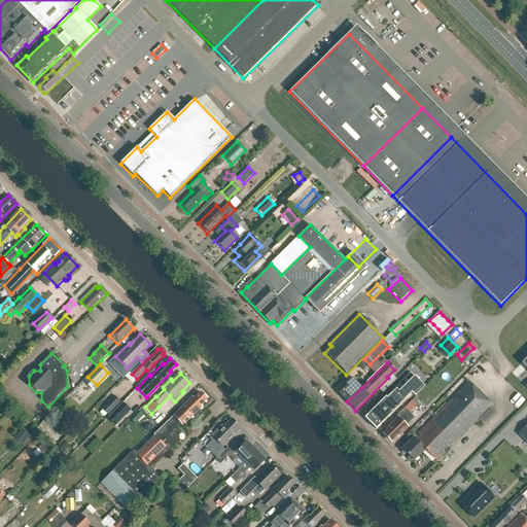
[(415,397),(424,387),(414,377),(398,392),(395,390),(392,393),(392,392),(390,393),(391,394),(387,398),(386,397),(364,419),(376,430),(399,407),(405,401),(403,400),(411,393),(415,397)]
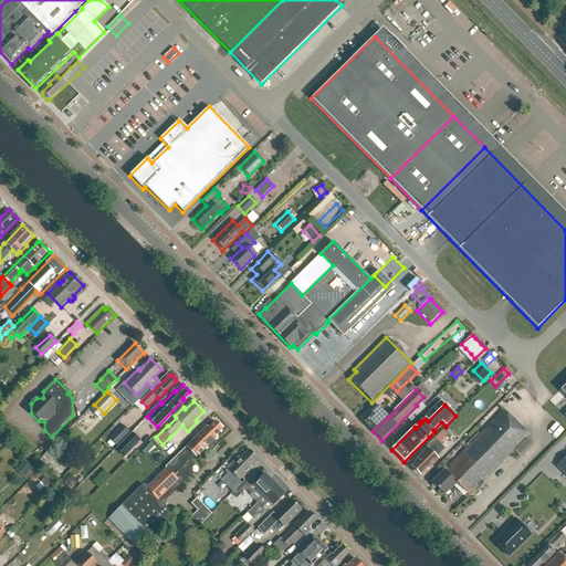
[(373,431),(388,417),(378,407),(370,413),(371,416),(365,423),(373,431)]
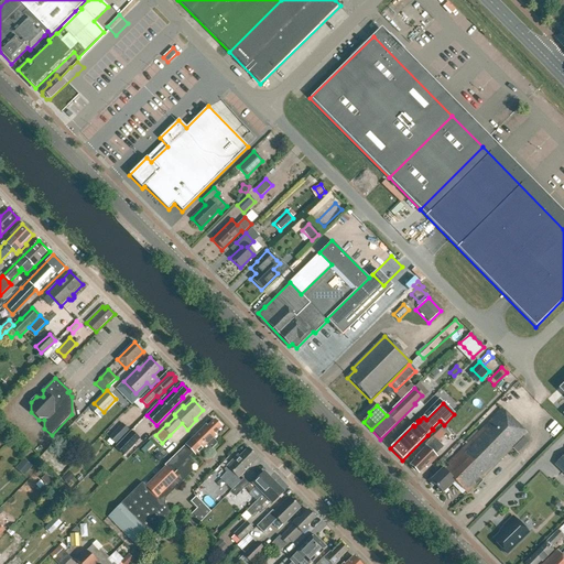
[(467,495),(527,434),(501,409),(447,465),(449,466),(444,472),(443,469),(430,481),(443,494),(454,481),(467,495)]
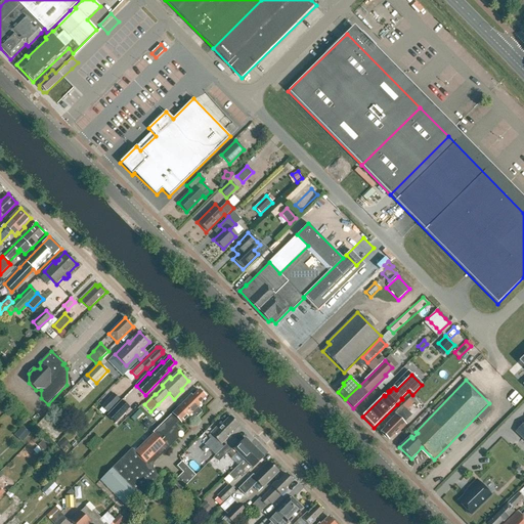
[(201,412),(198,408),(201,405),(200,403),(206,397),(199,391),(192,397),(191,395),(153,433),(154,434),(135,452),(132,449),(100,480),(127,508),(159,477),(145,464),(162,448),(166,451),(175,442),(176,441),(177,426),(176,425),(182,419),(184,421),(192,412),(197,417),(201,412)]
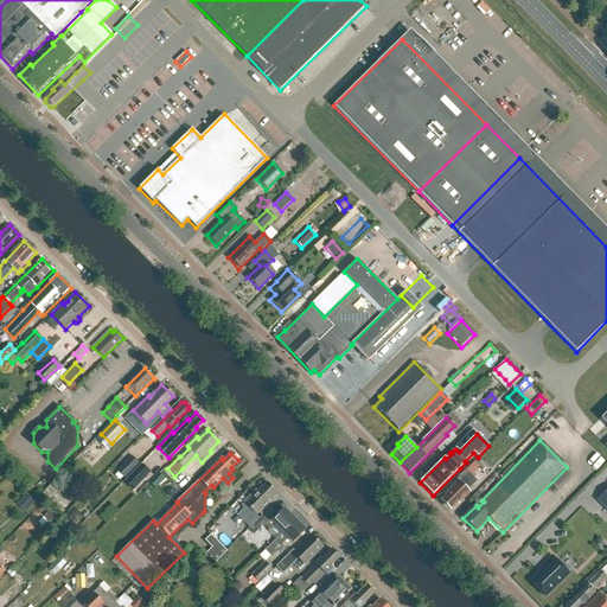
[(152,468),(159,461),(152,454),(145,461),(152,468)]
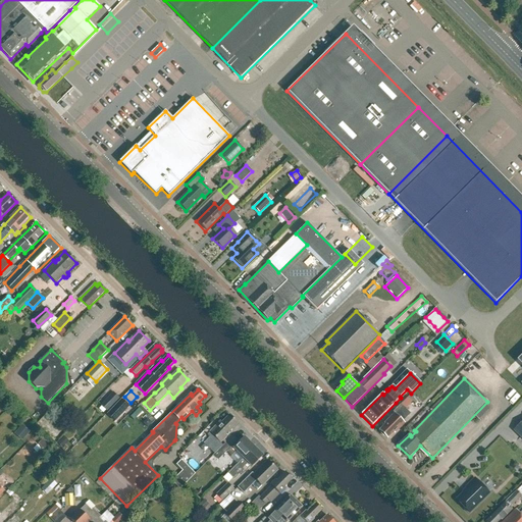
[(113,392),(100,406),(106,412),(119,399),(113,392)]
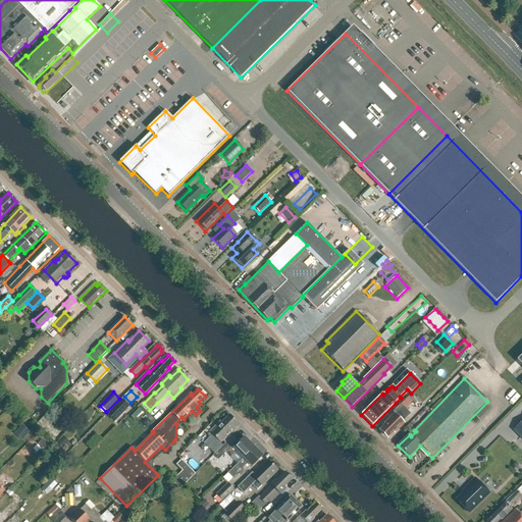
[(415,405),(418,401),(411,394),(408,398),(415,405)]
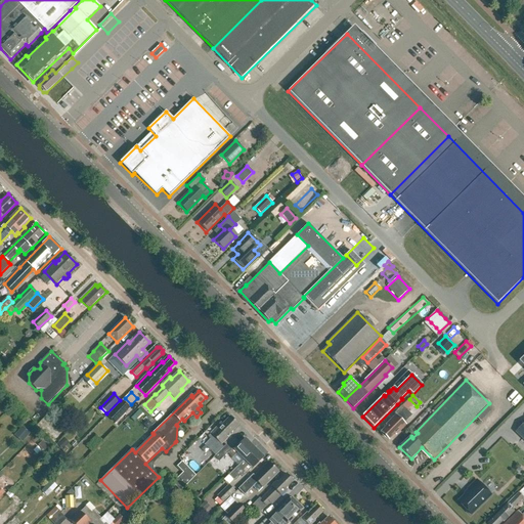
[(122,402),(108,416),(116,423),(129,409),(122,402)]
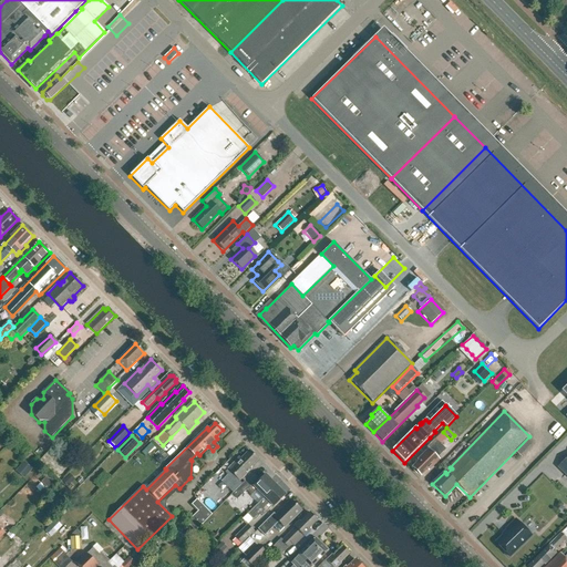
[(437,459),(446,451),(439,443),(430,451),(429,450),(418,461),(419,462),(413,468),(414,470),(414,472),(418,475),(420,475),(421,476),(431,466),(433,467),(440,461),(437,459)]
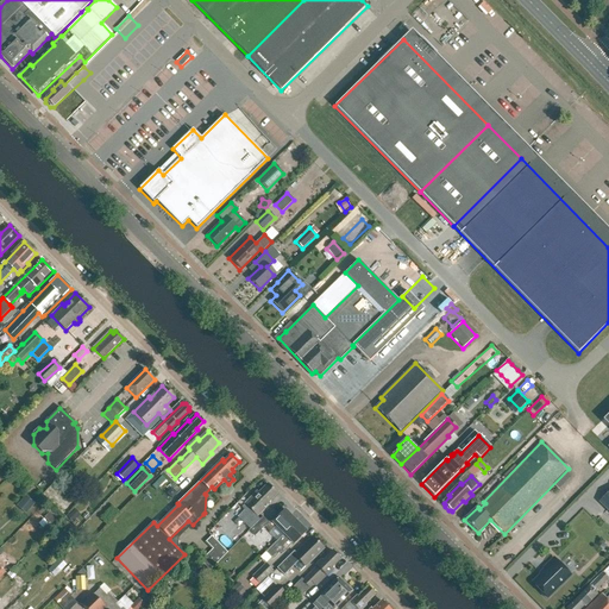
[(252,518),(246,523),(242,519),(227,532),(237,542),(249,531),(259,521),(256,518),(270,504),(269,503),(276,495),(277,495),(277,494),(268,484),(268,485),(259,494),(257,493),(245,504),(243,508),(252,518)]
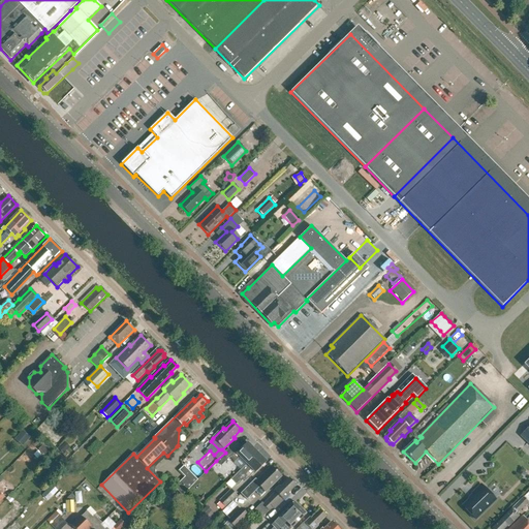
[(23,447),(30,438),(22,431),(14,440),(23,447)]
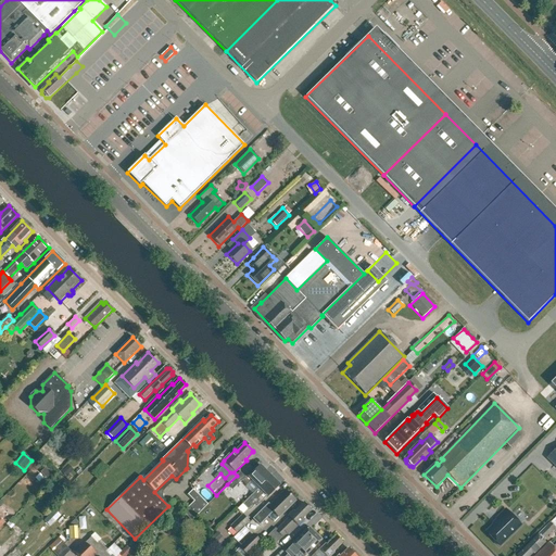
[(260,489),(272,477),(269,476),(272,475),(267,470),(266,471),(261,466),(253,472),(252,470),(245,478),(240,472),(237,476),(227,484),(232,490),(241,481),(247,487),(252,481),(260,489)]
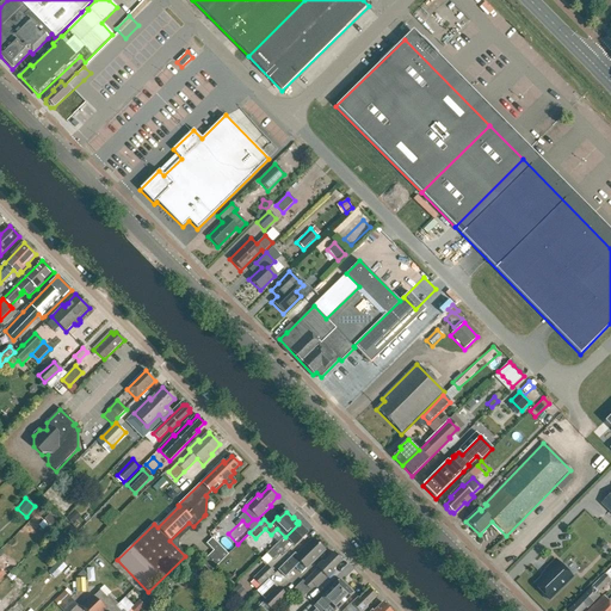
[(308,534),(298,524),(285,537),(278,544),(272,550),(266,555),(273,562),(282,555),(283,556),(294,545),(295,547),(308,534)]
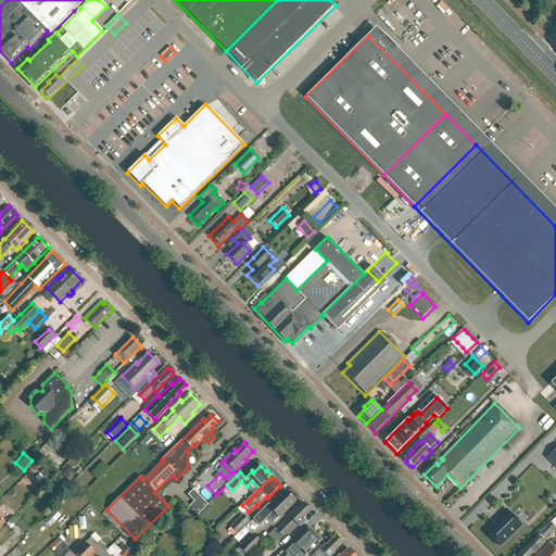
[(191,521),(209,505),(193,490),(188,495),(194,502),(184,513),(191,521)]
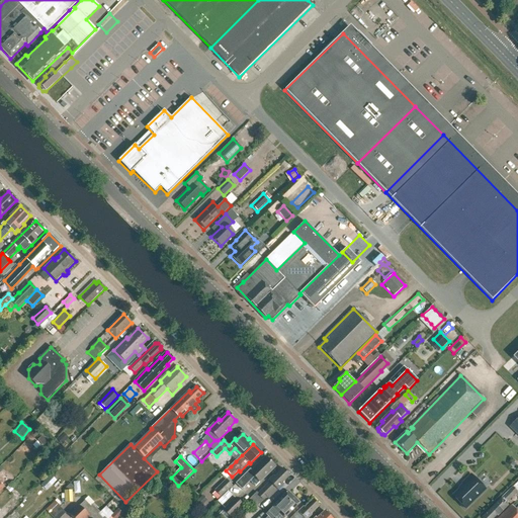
[(260,483),(275,467),(266,457),(252,471),(250,469),(236,484),(242,490),(255,477),(260,483)]
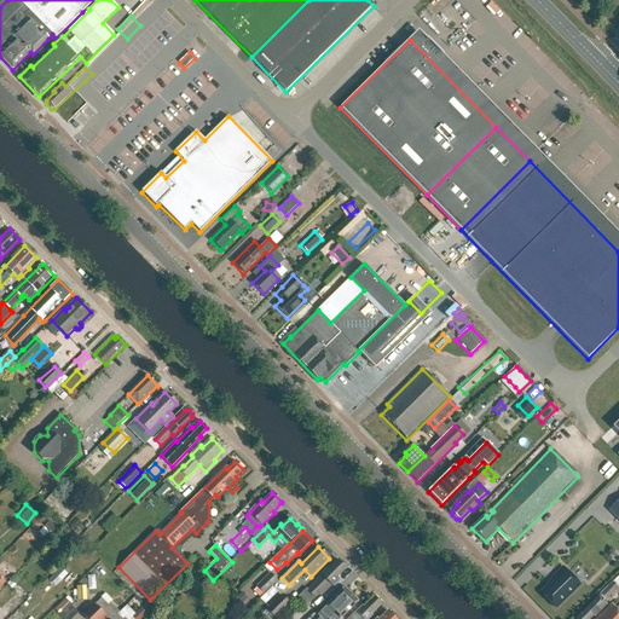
[(337,578),(346,568),(345,567),(343,565),(342,563),(340,562),(339,561),(328,571),(327,570),(320,576),(322,577),(307,591),(314,597),(305,608),(310,613),(319,603),(314,599),(329,584),(331,586),(339,579),(337,578)]
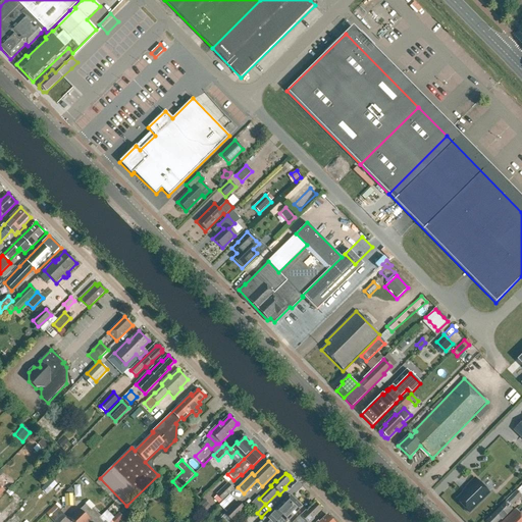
[(90,483),(89,478),(84,477),(80,480),(81,485),(86,486),(90,483)]
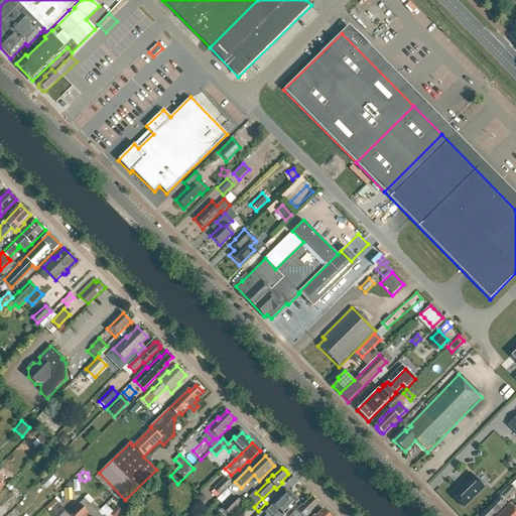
[(51,484),(56,479),(50,474),(45,479),(51,484)]
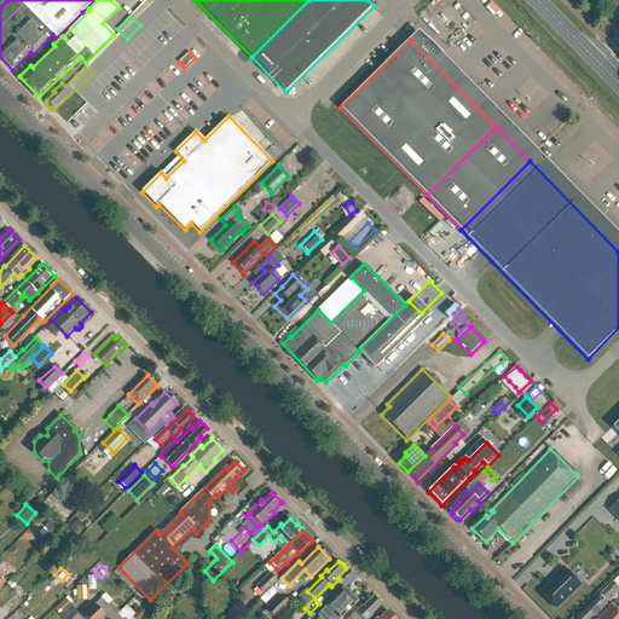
[(578,585),(562,570),(551,579),(553,582),(541,595),(555,609),(578,585)]
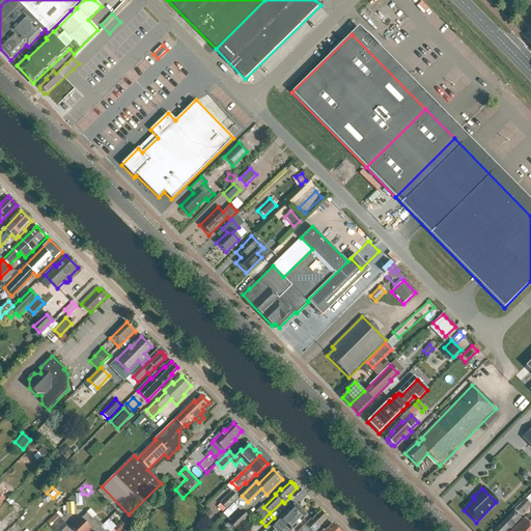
[(231,492),(220,503),(226,510),(239,499),(231,492)]
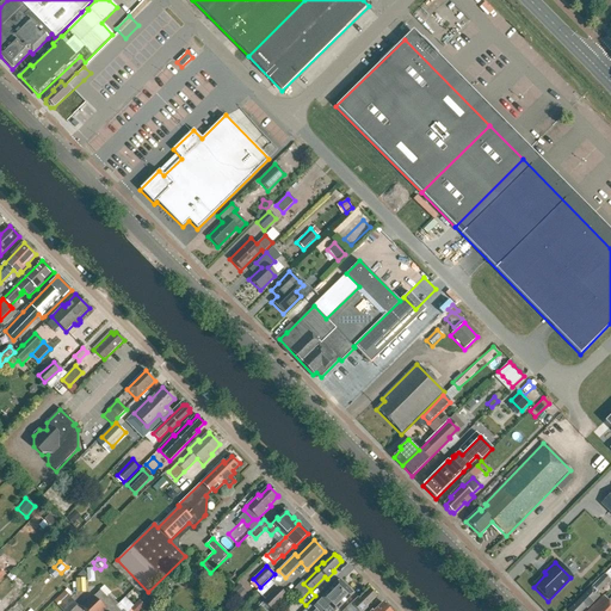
[(55,579),(61,573),(54,567),(48,573),(55,579)]
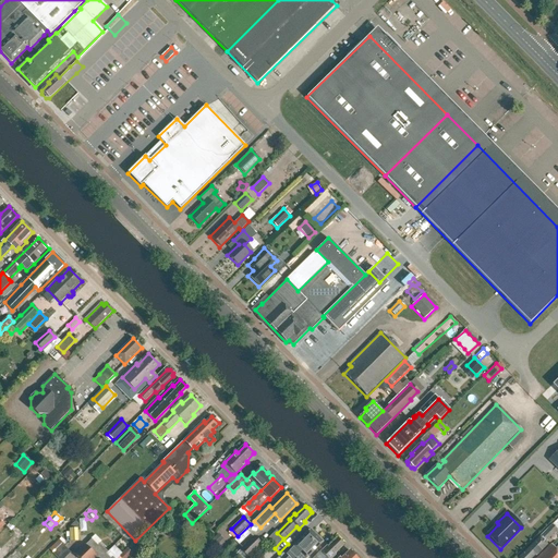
[(547,545),(545,543),(557,530),(557,528),(557,519),(520,557),(532,557),(535,556),(536,556),(547,545)]
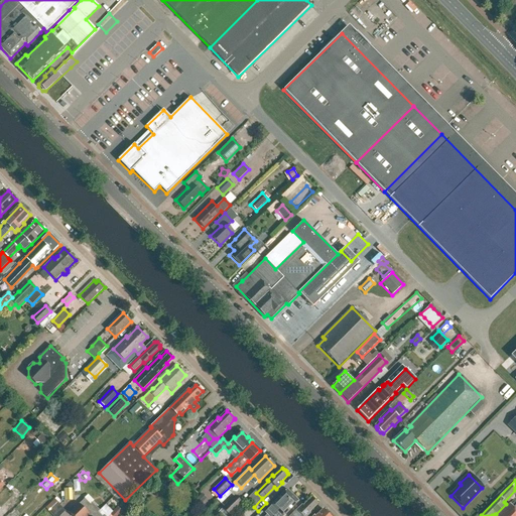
[(272,515),(293,496),(287,490),(265,513),(267,515),(265,515),(272,515)]
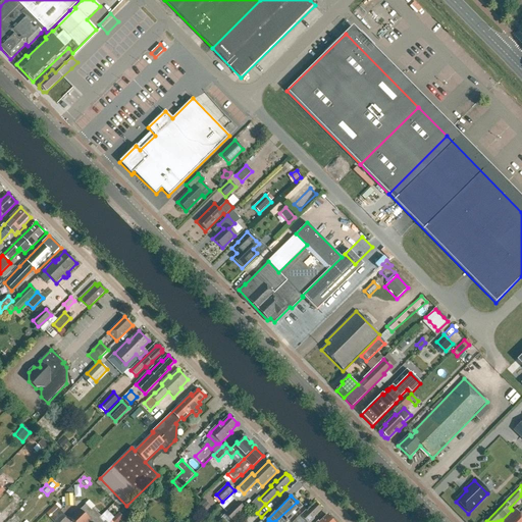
[(231,521),(232,521),(245,510),(237,502),(224,514),(231,521)]
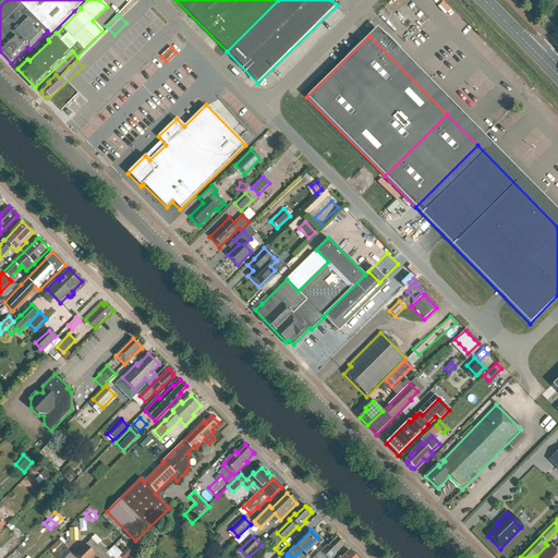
[(307,557),(323,542),(317,536),(294,557),(307,557)]
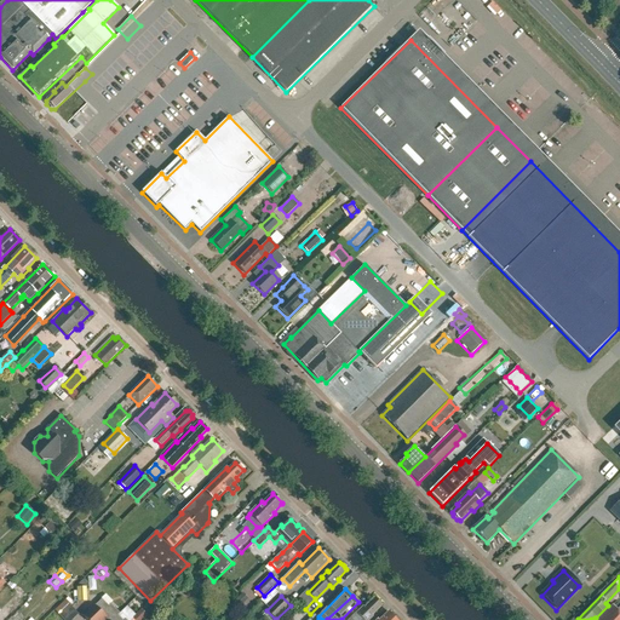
[(372,615),(382,606),(374,598),(365,608),(363,607),(357,613),(356,612),(348,619),(368,619),(373,616),(372,615)]
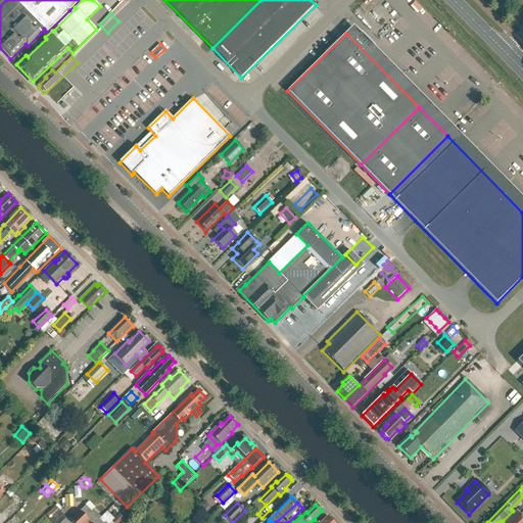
[(91,512),(85,506),(70,520),(73,522),(90,522),(98,516),(92,510),(91,512)]
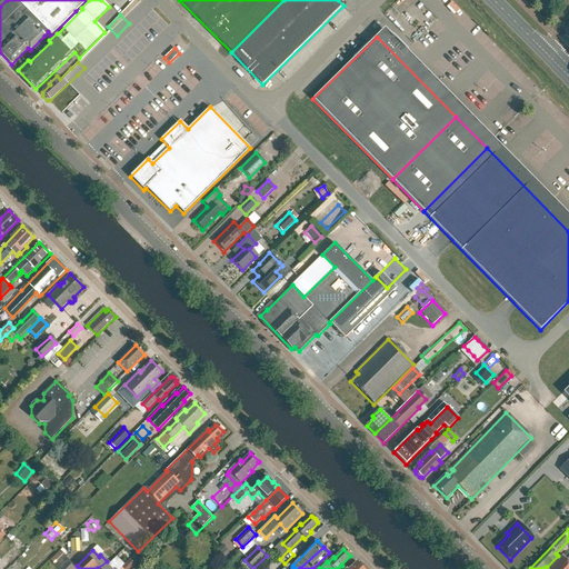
[(59,552),(50,561),(52,563),(62,555),(59,552)]
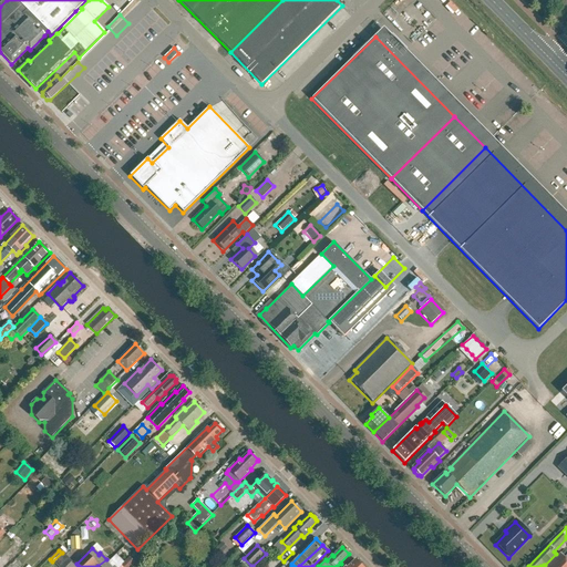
[(566,566),(566,555),(565,558),(559,554),(546,566),(566,566)]
